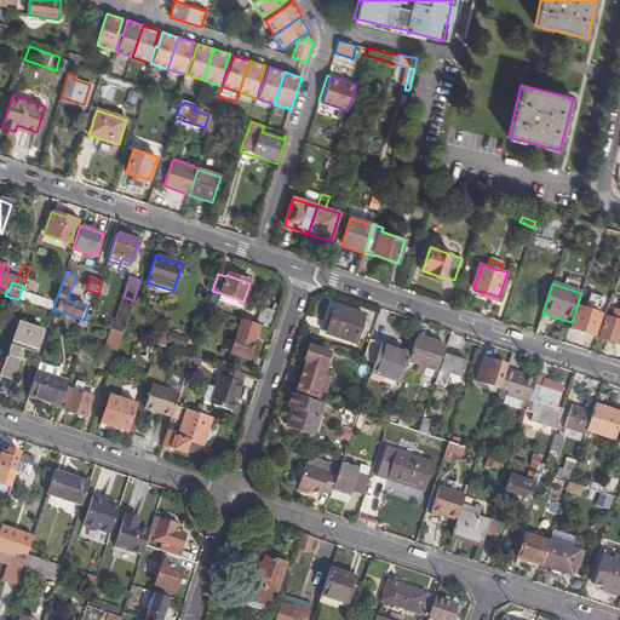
[(214,311),(220,293),(212,291),(206,309),(214,311)]
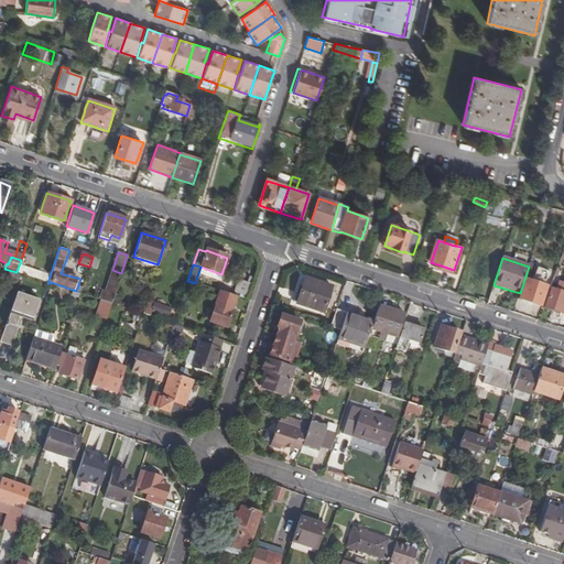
[(527,280),(519,301),(540,307),(548,286),(542,285),(545,275),(538,273),(539,270),(535,269),(531,281),(527,280)]
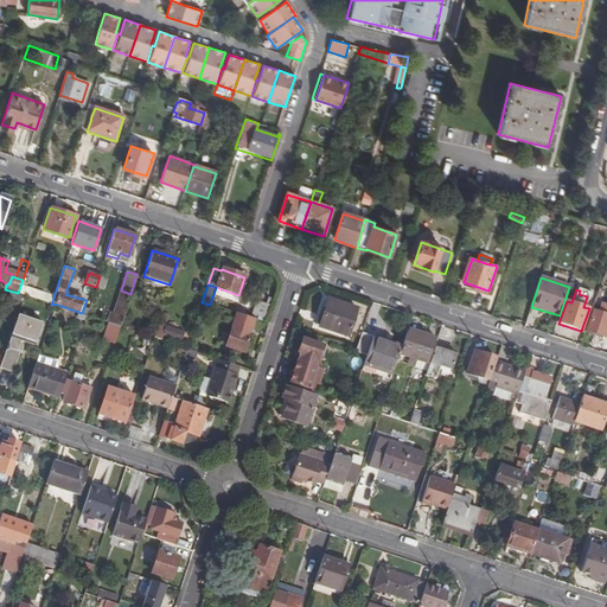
[(121,291),(116,305),(126,307),(131,294),(121,291)]
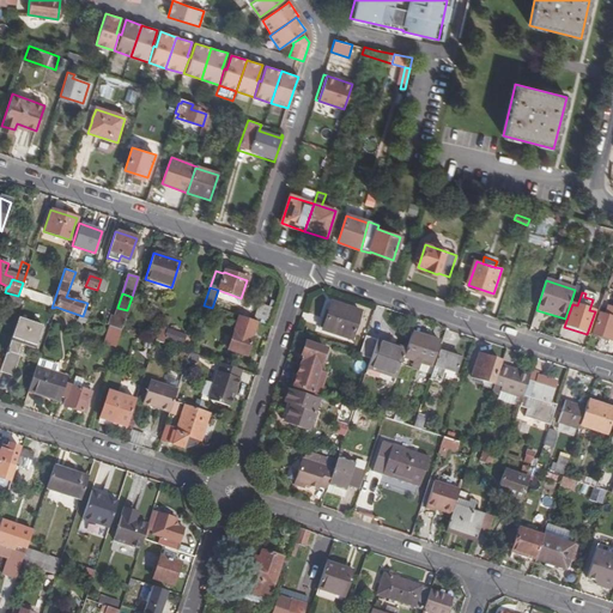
[(8,297),(6,304),(14,307),(17,299),(8,297)]
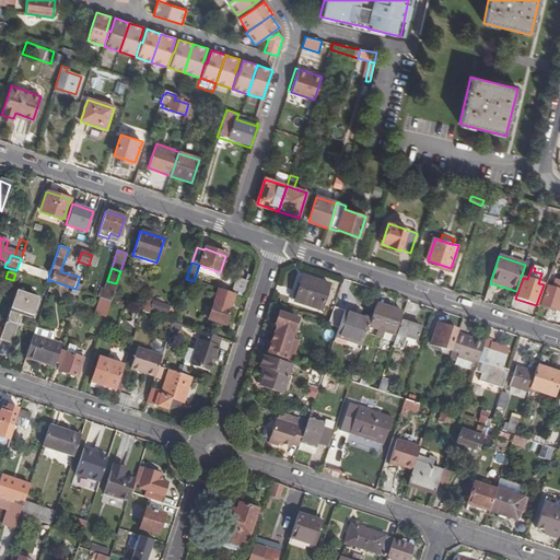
[(301,277),(293,301),(319,310),(327,286),(301,277)]
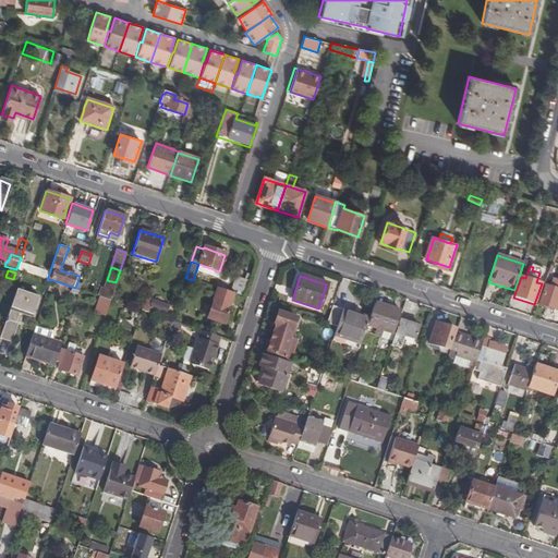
[(547,286),(541,306),(555,311),(556,308),(557,308),(557,278),(557,279),(554,278),(552,284),(554,284),(553,288),(547,286)]
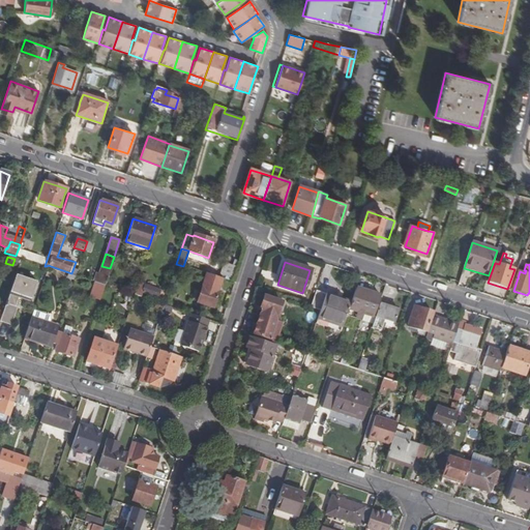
[(96,277),(94,283),(104,286),(110,268),(101,266),(99,272),(97,275),(96,277)]
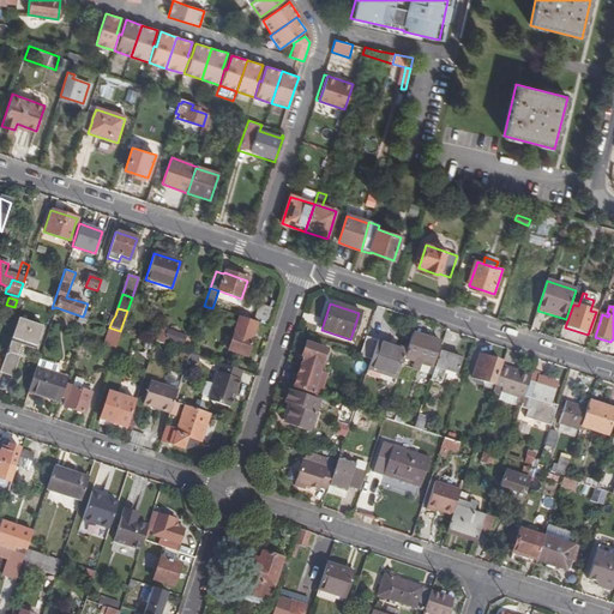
[(162,317),(154,342),(163,345),(166,339),(182,344),(185,336),(167,330),(170,319),(162,317)]
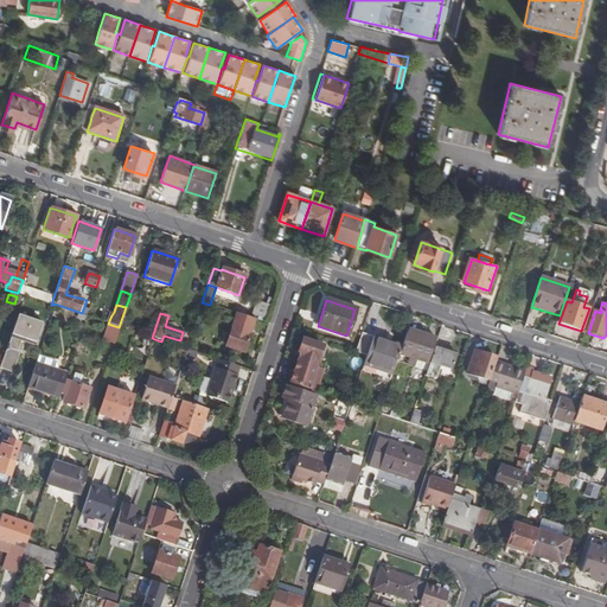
[(230,328),(224,347),(242,355),(249,334),(248,334),(253,319),(236,313),(230,328)]
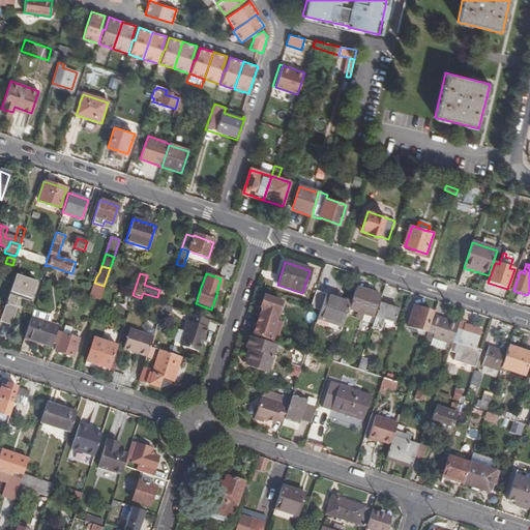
[(15,275),(0,318),(0,330),(4,333),(9,319),(12,320),(17,307),(15,307),(19,296),(30,300),(35,283),(15,275)]
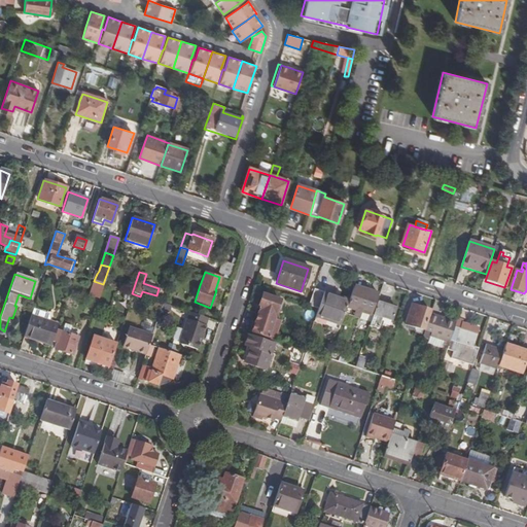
[(103,284),(94,281),(89,295),(98,299),(103,284)]
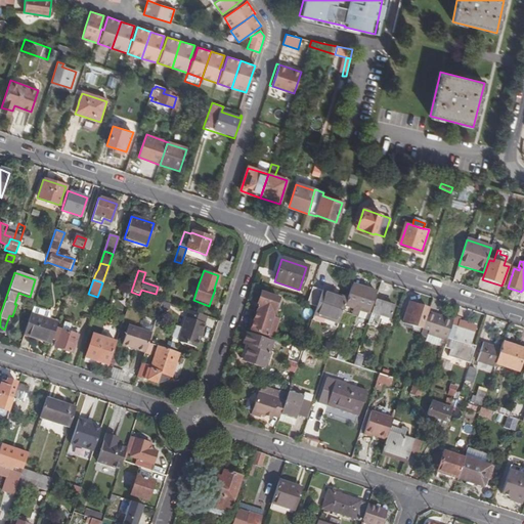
[(195,282),(190,300),(193,300),(199,284),(195,282)]
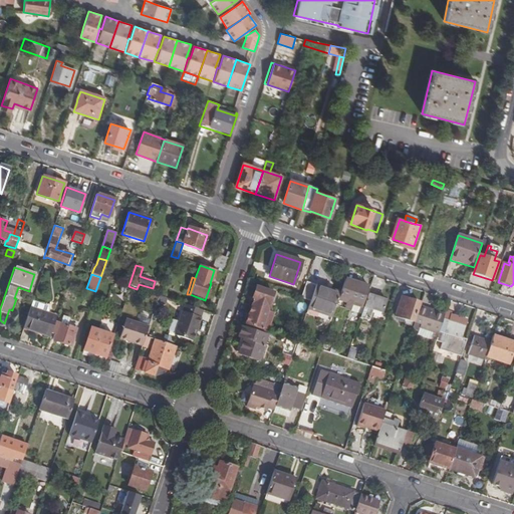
[(345,279),(337,302),(346,305),(347,302),(361,307),(368,287),(345,279)]
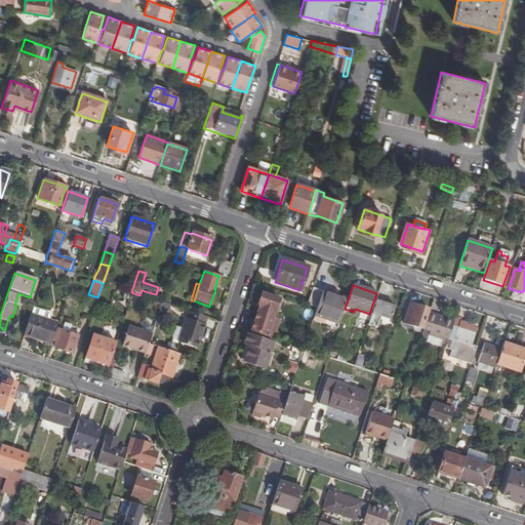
[(312,287),(307,305),(311,307),(316,309),(322,290),(312,287)]
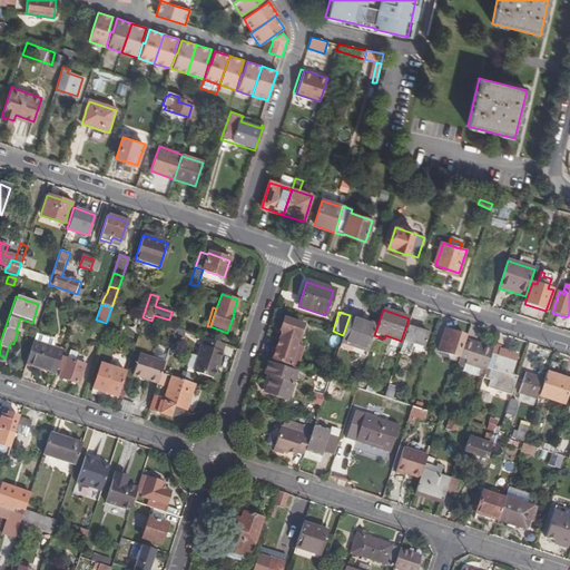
[(343,335),(341,342),(367,352),(376,324),(350,315),(343,335)]
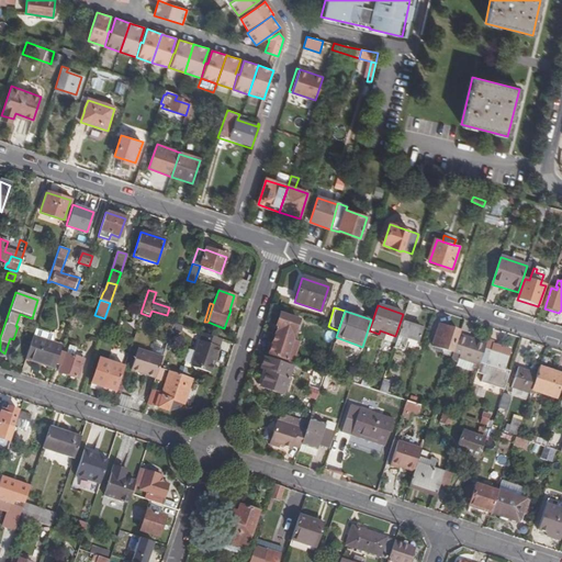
[(283,360),(296,322),(278,315),(274,326),(277,327),(267,355),(283,360)]
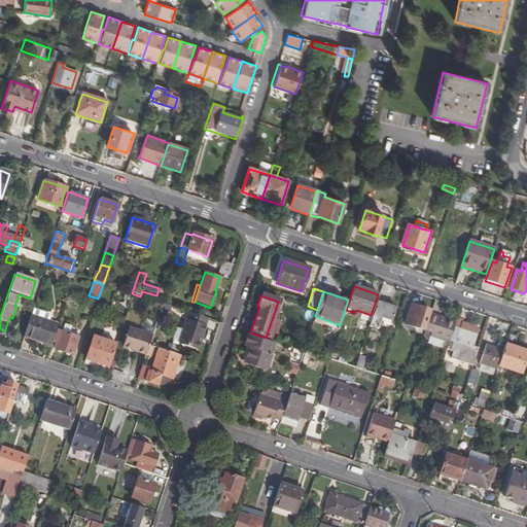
[(170,307),(172,301),(164,297),(161,304),(169,307),(170,307)]
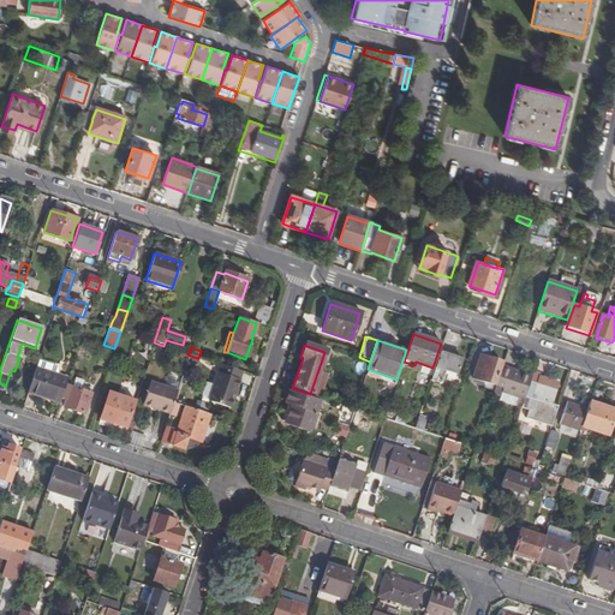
[(440,351),(430,380),(441,384),(446,370),(458,375),(463,359),(440,351)]
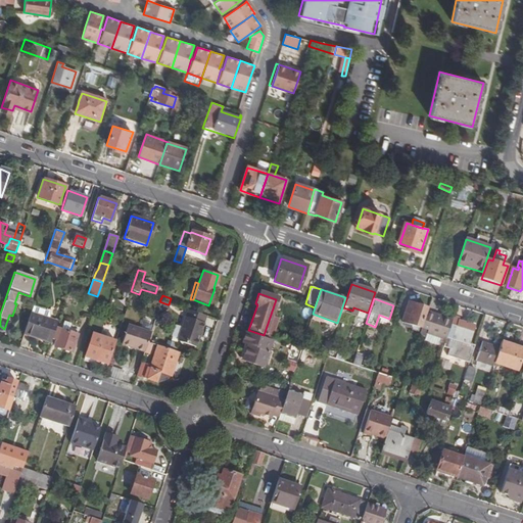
[(271,338),(277,319),(272,317),(274,308),(277,310),(280,300),(276,299),(270,317),(264,335),(271,338)]
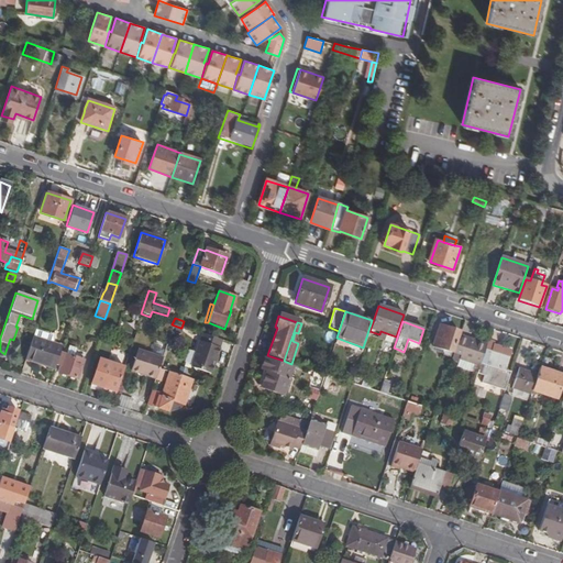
[(178,333),(180,328),(172,324),(170,331),(178,333)]
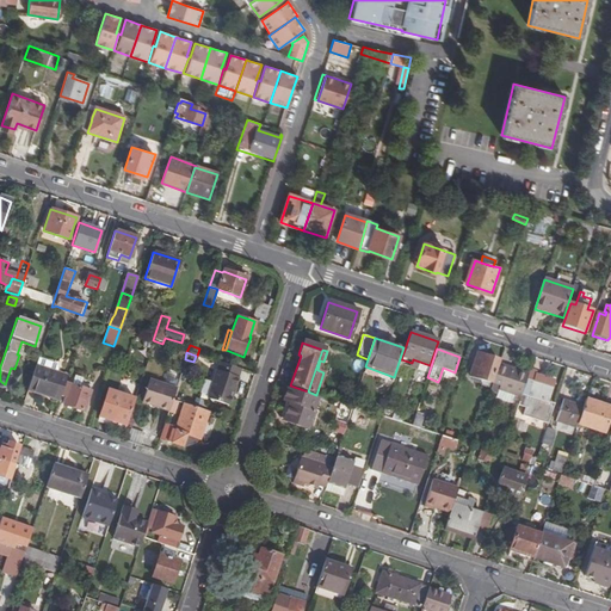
[(476,353),(469,376),(491,383),(498,360),(476,353)]
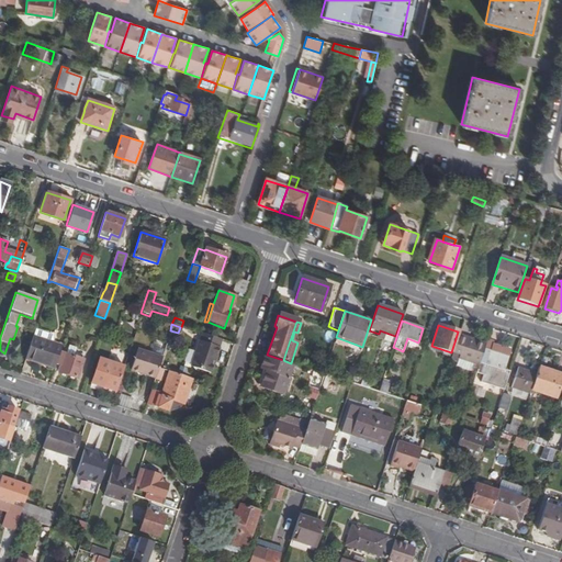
[(333,328),(327,341),(334,344),(336,337),(338,330),(333,328)]
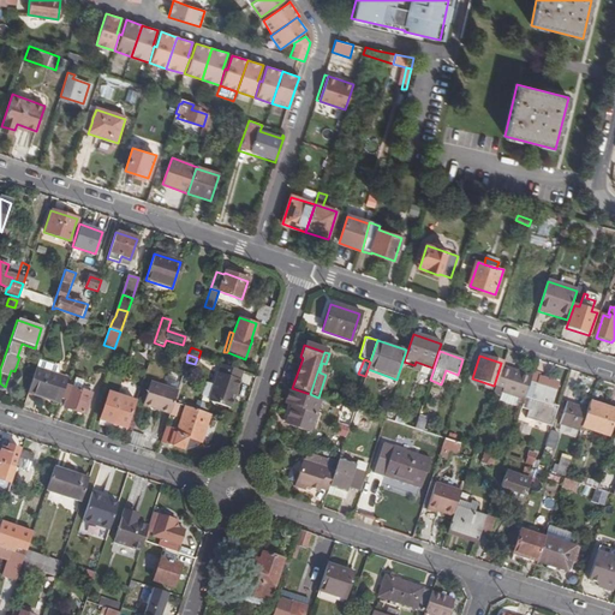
[(37,362),(27,393),(59,404),(61,398),(65,386),(67,380),(57,376),(57,374),(57,368),(37,362)]
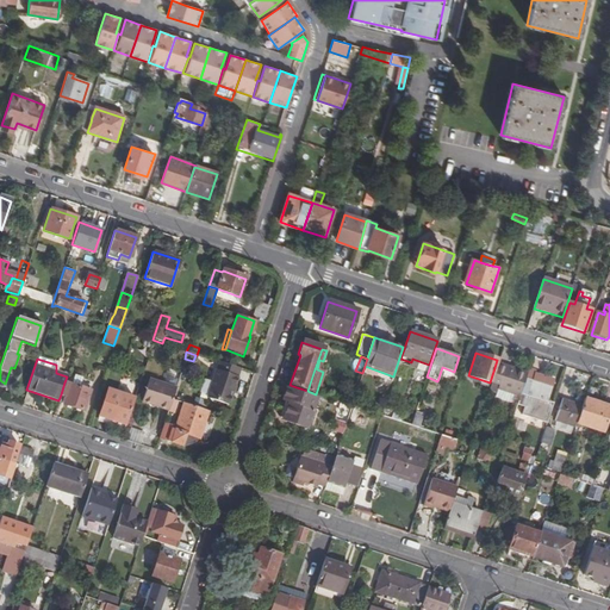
[(240,369),(218,362),(206,399),(228,405),(240,369)]
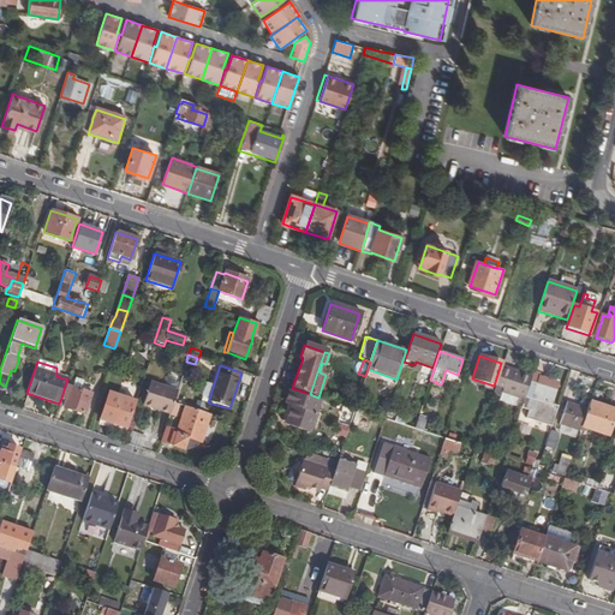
[(518,374),(501,368),(496,386),(503,388),(502,392),(525,400),(532,377),(518,372),(518,374)]
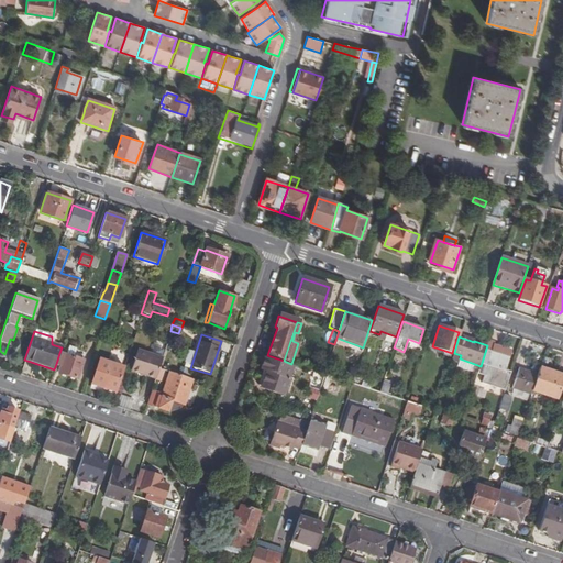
[(510,357),(486,349),(481,366),(479,368),(477,372),(484,375),(482,382),(506,390),(511,372),(506,370),(510,357)]
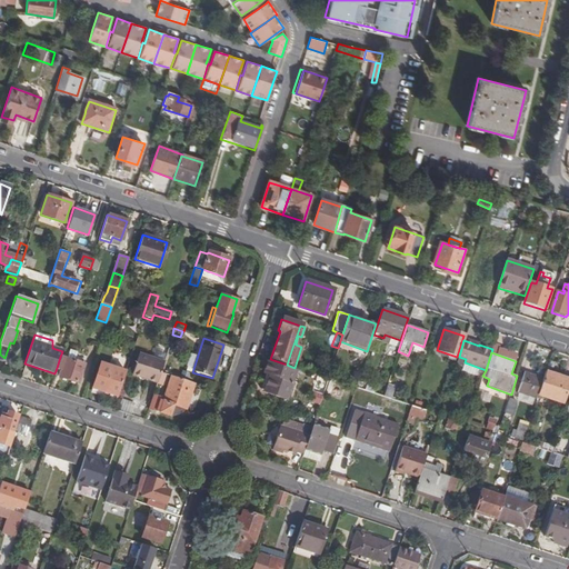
[(155,385),(162,363),(137,355),(131,373),(146,378),(146,381),(155,385)]
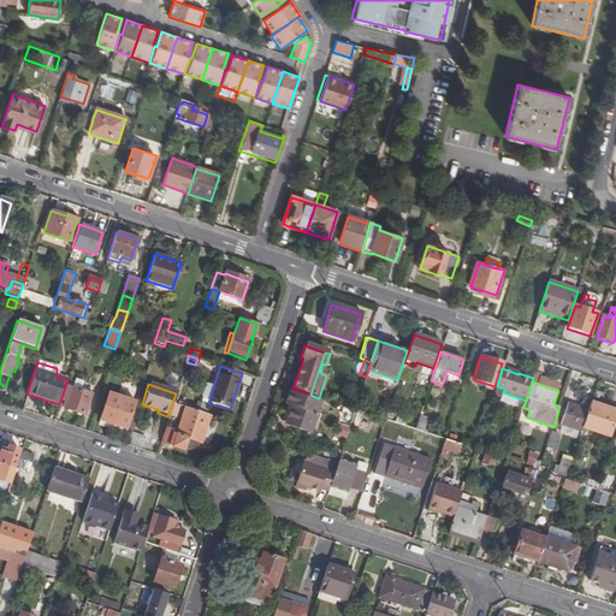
[(66,400),(63,409),(84,416),(92,396),(82,392),(71,389),(65,386),(61,398),(66,400)]
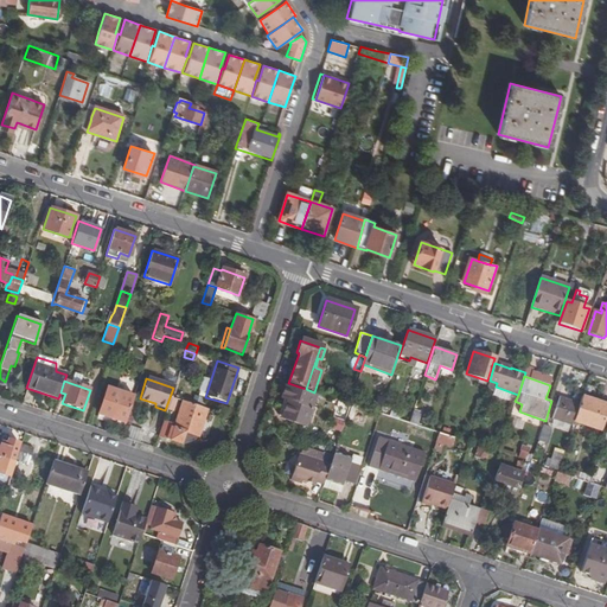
[(286,400),(279,417),(289,421),(291,416),(301,419),(308,396),(283,387),(280,397),(286,400)]
